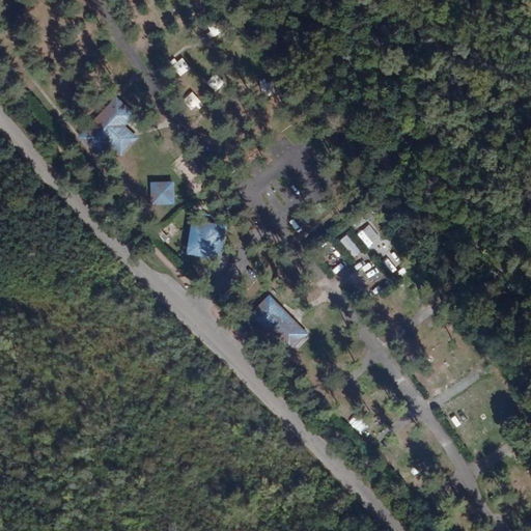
[(179,76),(190,68),(182,57),(172,64),(179,76)]
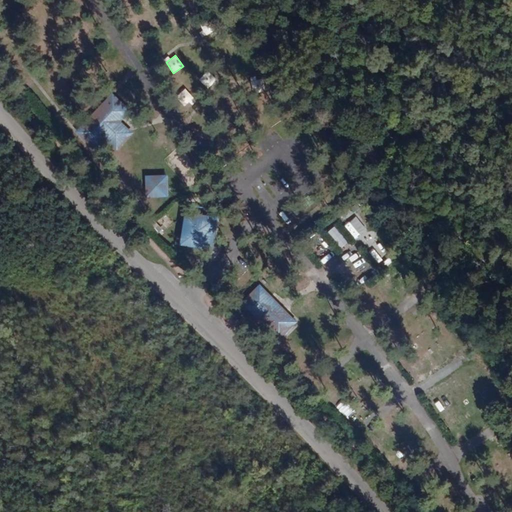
[(199,81),(209,88),(216,79),(206,71),(199,81)]
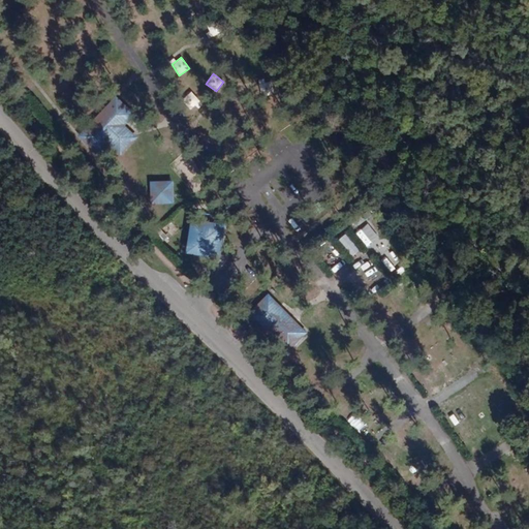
[(273,93),(272,81),(260,82),(261,94),(273,93)]
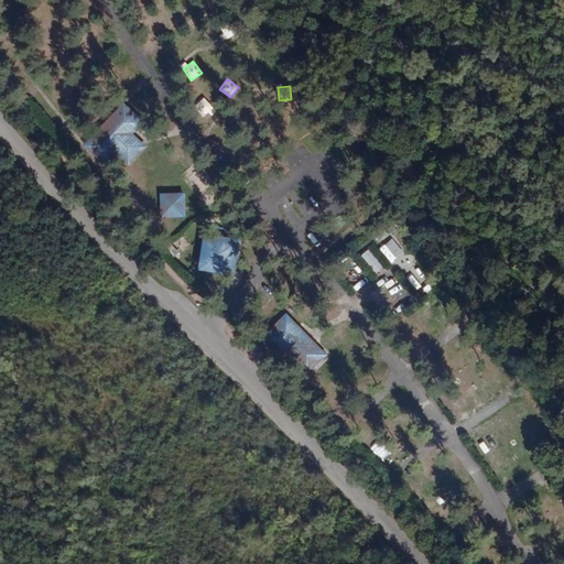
[(205,114),(213,108),(205,97),(197,102),(205,114)]
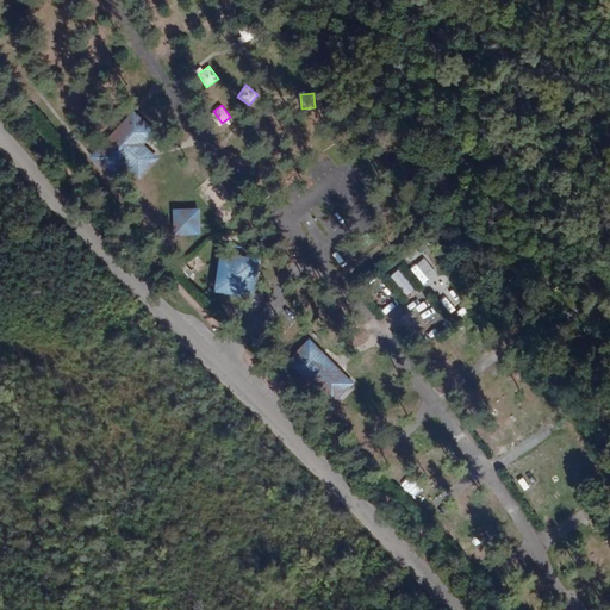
[(134,112),(91,157),(112,176),(120,167),(137,182),(159,160),(142,144),(154,131),(134,112)]
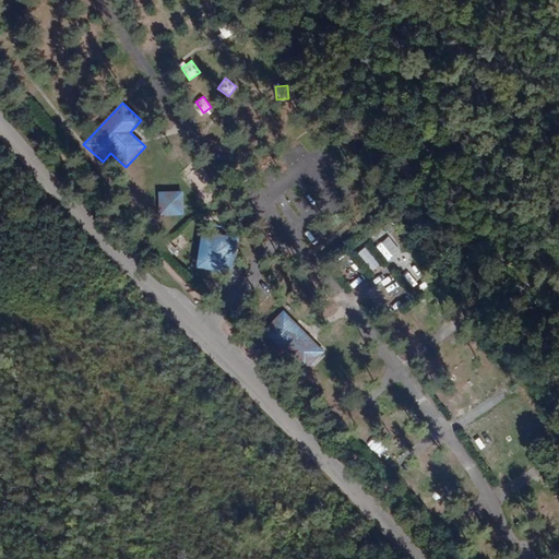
[(158,192),(159,216),(183,214),(182,191),(158,192)]
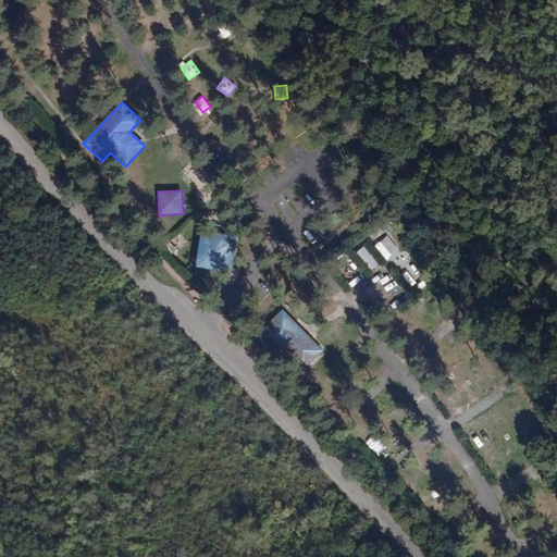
[(200,232),(194,267),(231,273),(237,237),(200,232)]
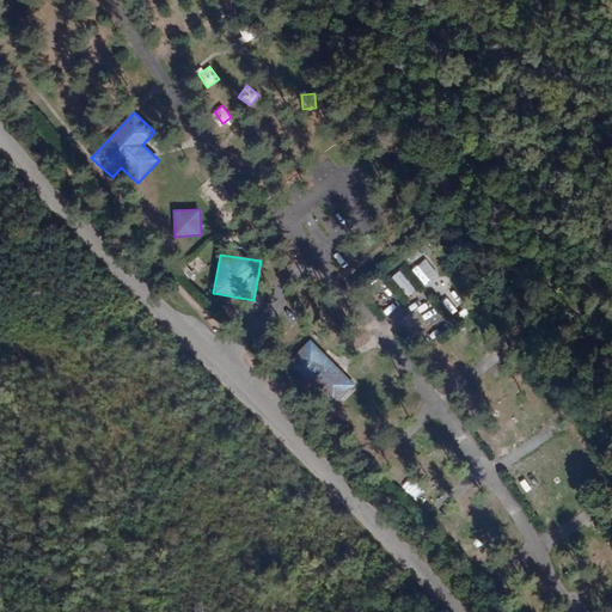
[(426,258),(411,268),(421,283),(436,274),(426,258)]
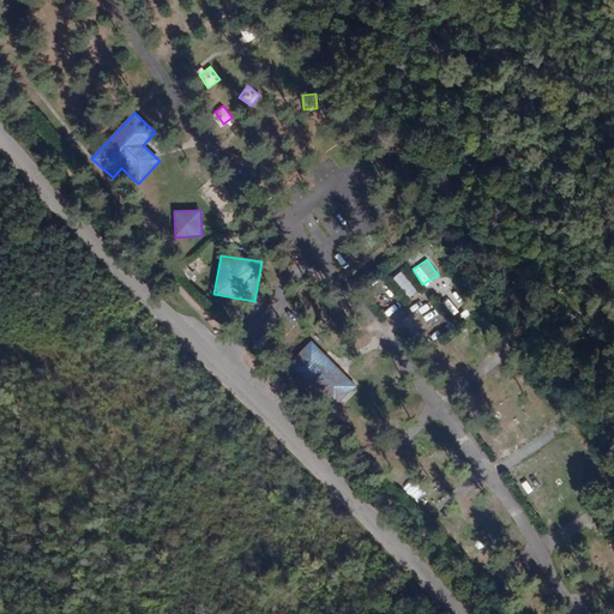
[(449,281),(438,289),(443,296),(455,288),(449,281)]
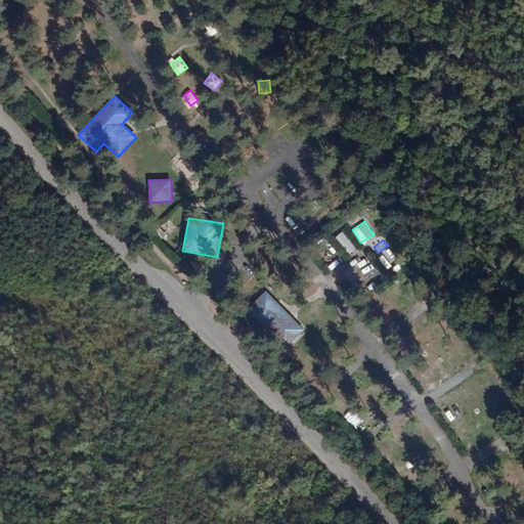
[(383,255),(378,259),(386,270),(391,266),(383,255)]
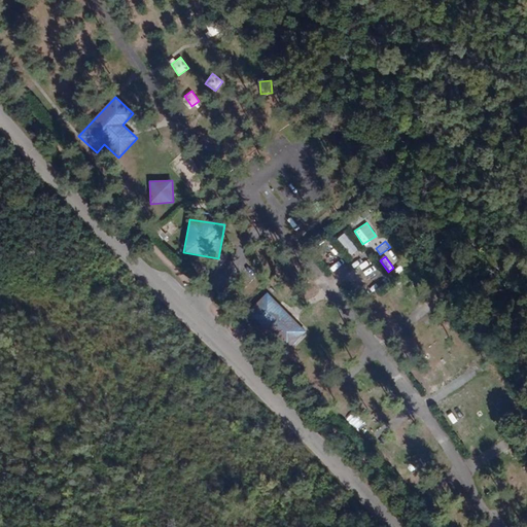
[(390,307),(397,302),(391,292),(383,299),(390,307)]
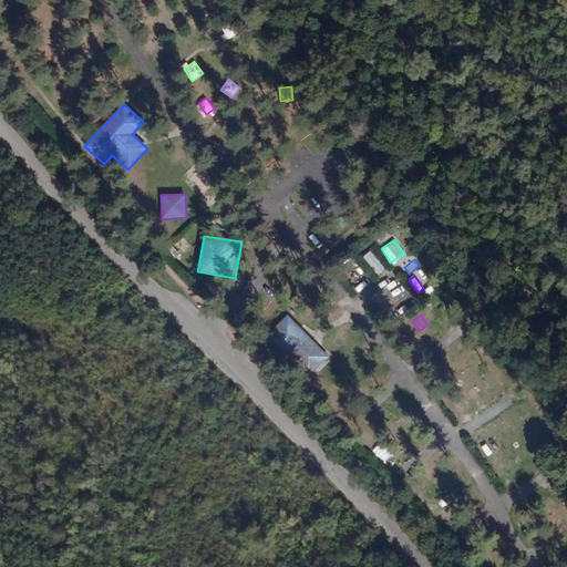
[(266,340),(309,382),(331,358),(288,317),(266,340)]
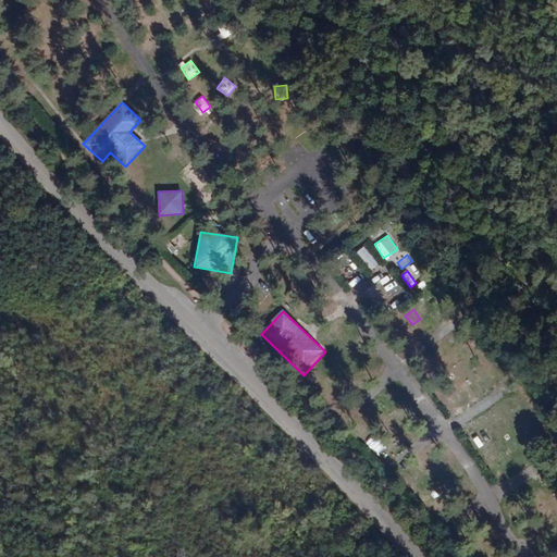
[(489,466),(497,479),(504,474),(494,461),(489,466)]
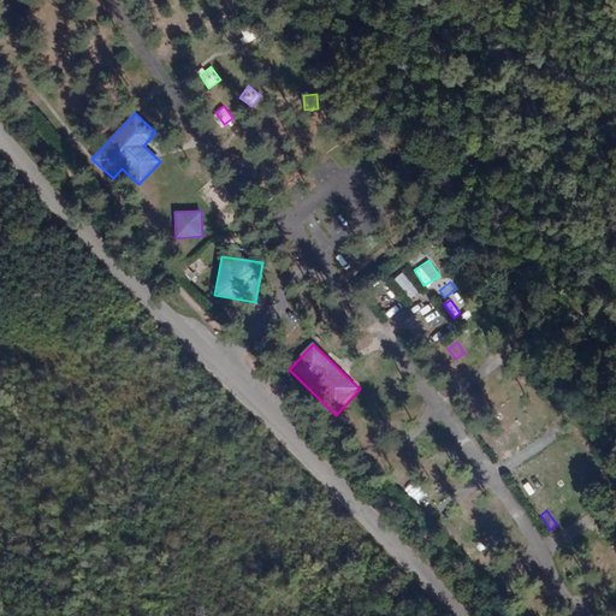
[(458,523),(448,532),(456,543),(467,534),(458,523)]
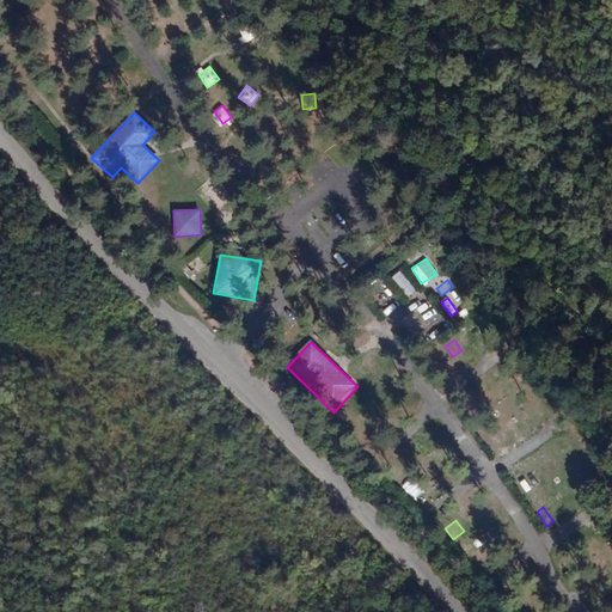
[(463,550),(478,532),(473,528),(458,546),(463,550)]
